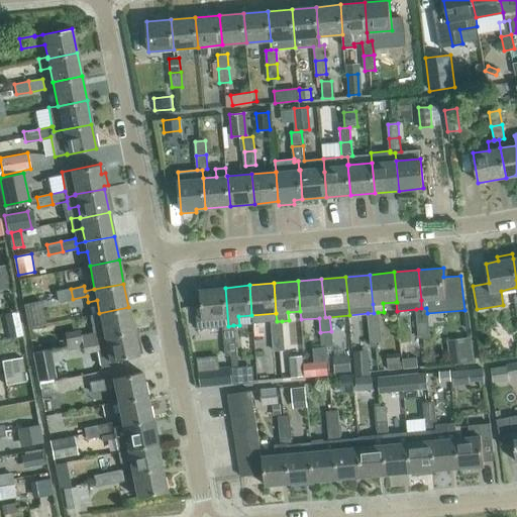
[(228,326),(225,288),(200,290),(203,318),(197,319),(198,329),(223,327),(224,340),(234,340),(233,325),(228,326)]
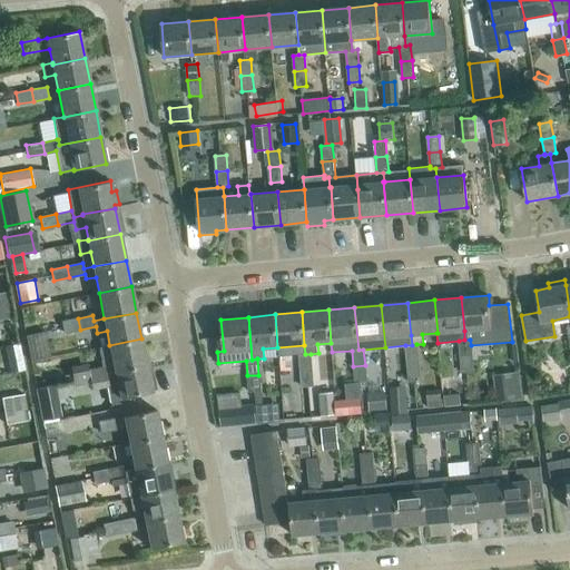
[(80,330),(78,318),(62,322),(65,333),(80,330)]
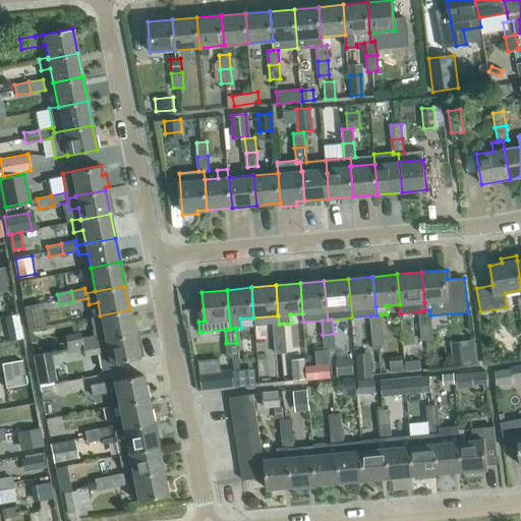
[(91,317),(95,336),(96,341),(105,339),(134,334),(129,309),(100,315),(91,317)]
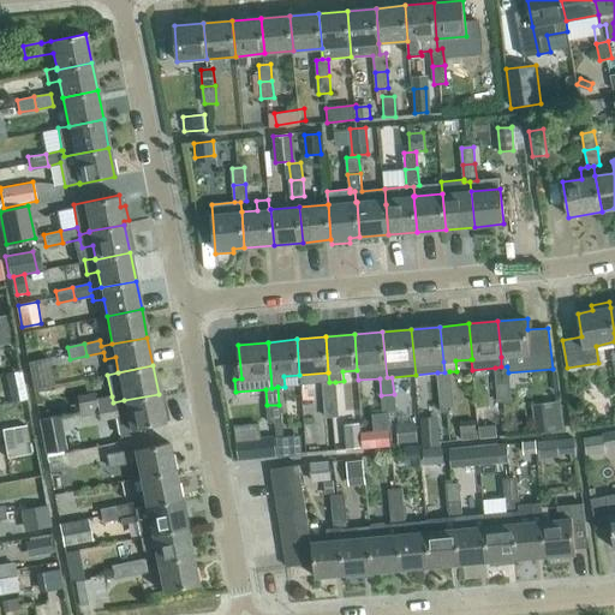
[(509,383),(508,372),(507,366),(501,366),(495,368),(496,384),(509,383)]
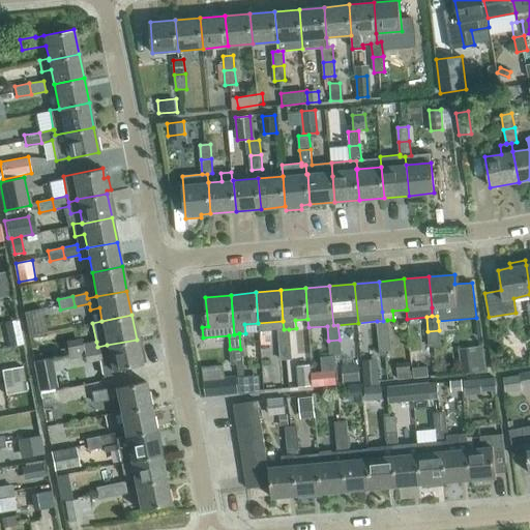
[(389,335),(387,320),(383,321),(377,321),(378,335),(389,335)]
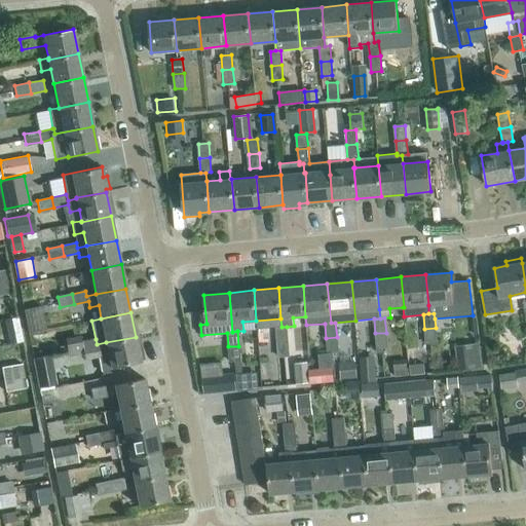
[(288,341),(287,327),(282,327),(275,328),(277,342),(288,341)]
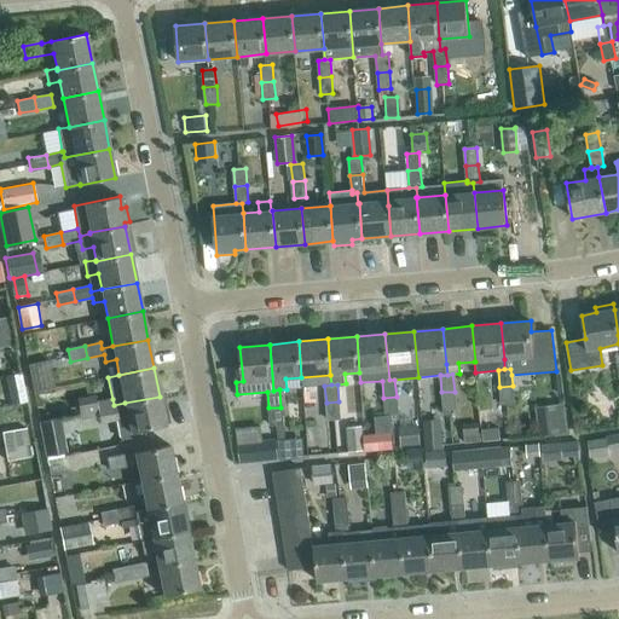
[(514,403),(513,386),(499,387),(502,404),(514,403)]
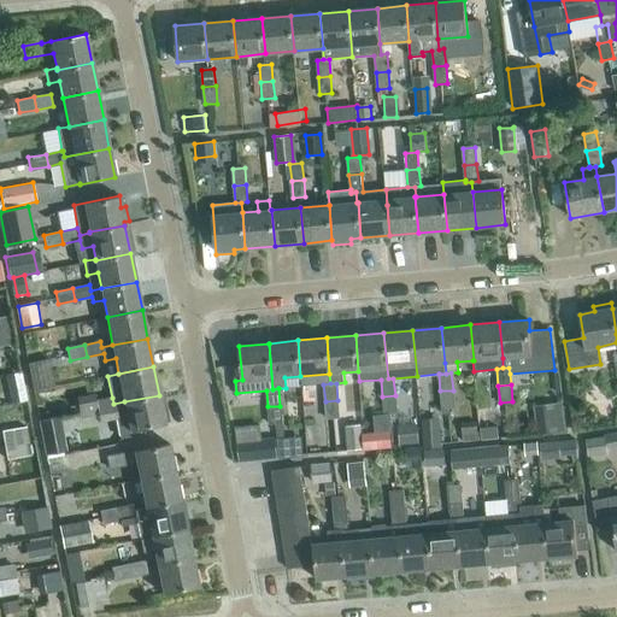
[(454,407),(453,391),(440,391),(442,409),(454,407)]
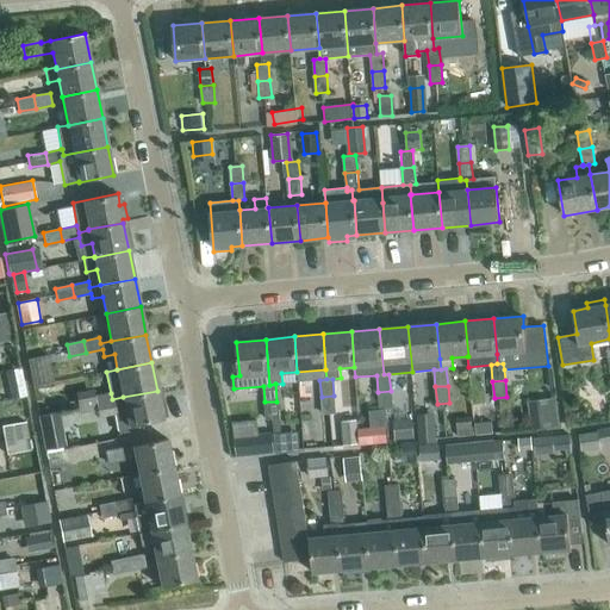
[(76,391),(78,400),(94,397),(93,388),(76,391)]
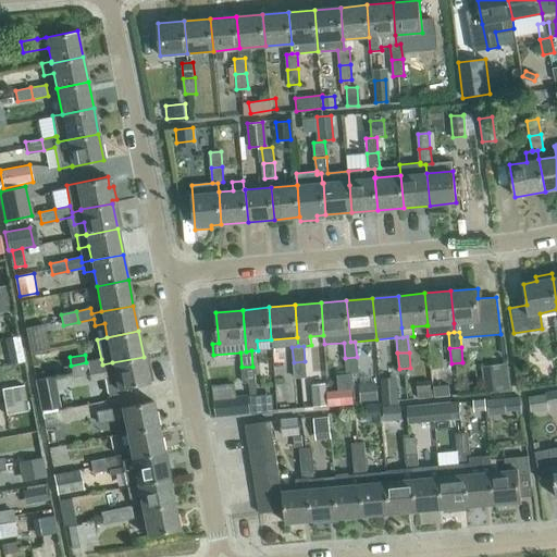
[(149,383),(144,357),(102,364),(101,359),(86,362),(88,373),(90,382),(106,379),(109,395),(119,393),(119,388),(149,383)]
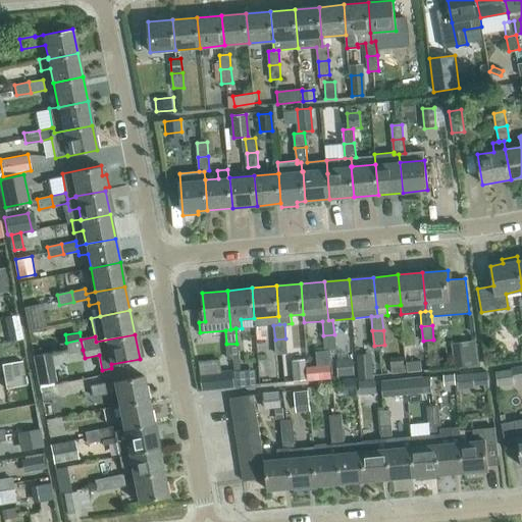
[(335,349),(334,334),(323,335),(325,350),(335,349)]
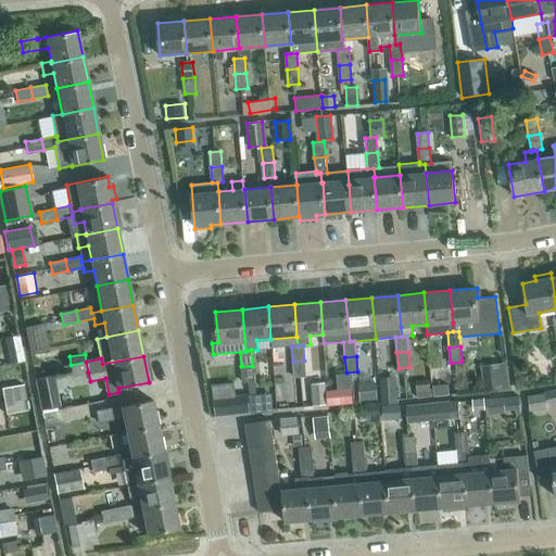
[(305,376),(304,361),(293,362),(294,377),(305,376)]
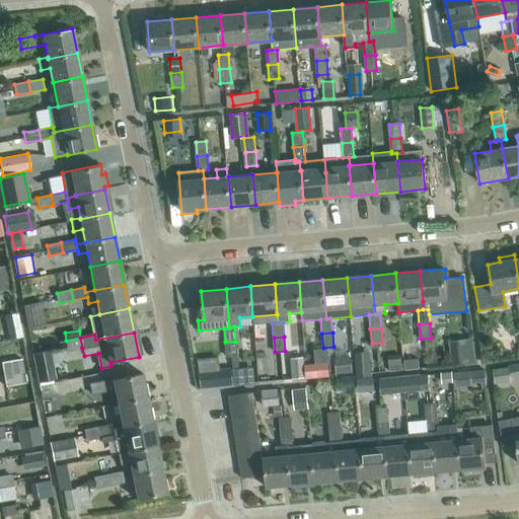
[(82,348),(80,338),(66,341),(68,351),(82,348)]
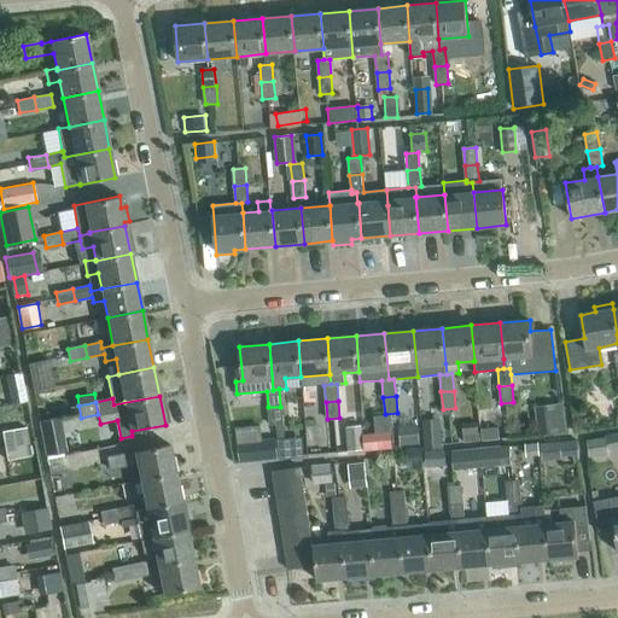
[(563,406),(534,409),(537,437),(540,437),(566,435),(563,406)]
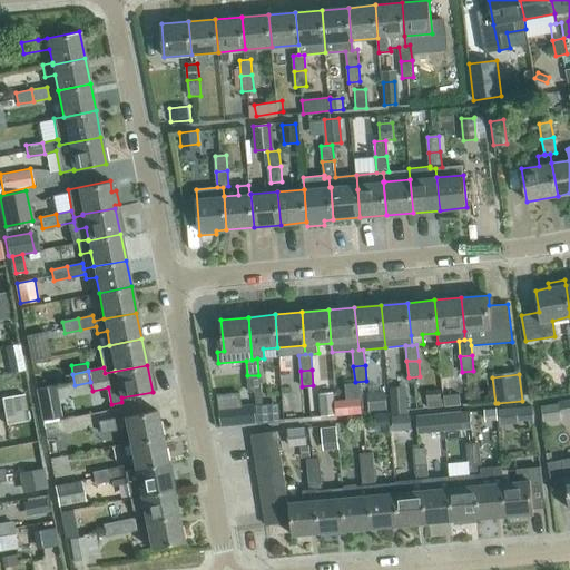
[(261,391),(258,375),(247,375),(249,392),(255,391),(261,391)]
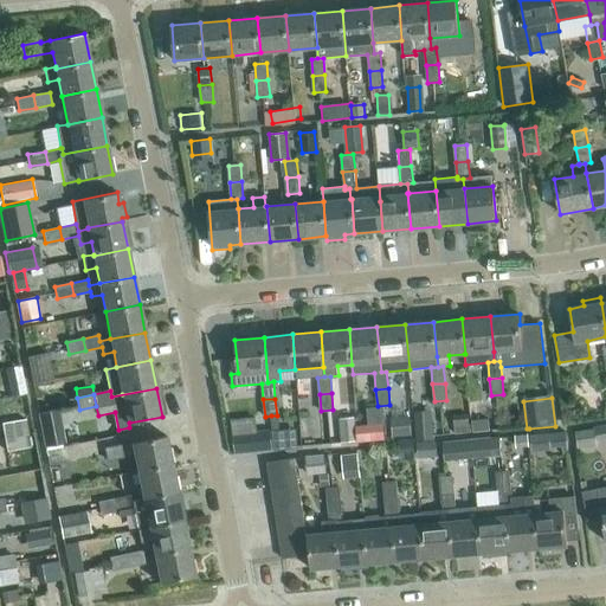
[(469,423),(468,413),(453,414),(456,433),(471,432),(470,423),(469,423)]
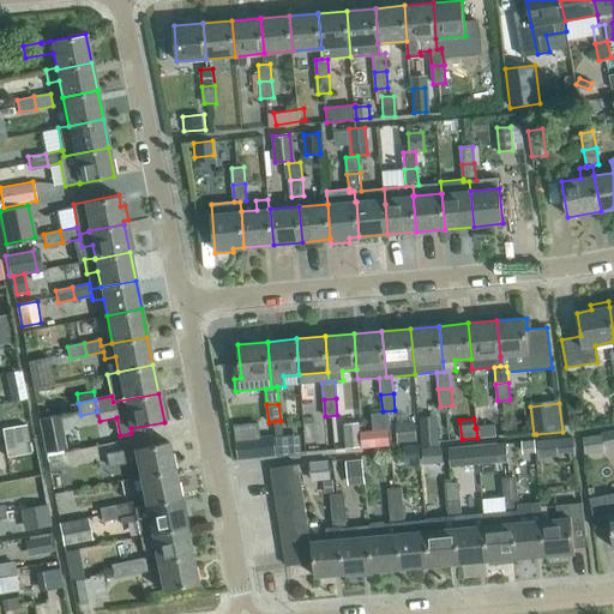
[(362,446),(360,422),(343,423),(345,449),(362,446)]
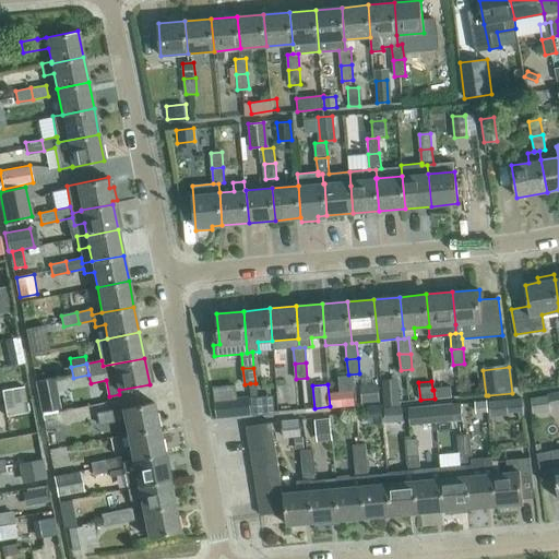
[(363,400),(380,400),(380,385),(363,387),(363,400)]
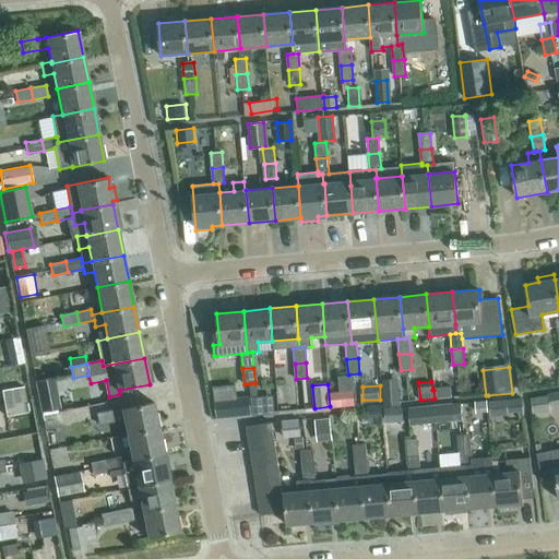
[(25,399),(24,387),(2,390),(4,403),(25,399)]
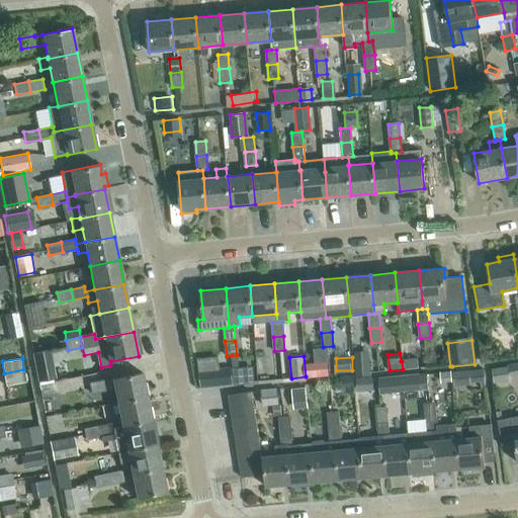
[(418,368),(417,358),(403,359),(404,369),(418,368)]
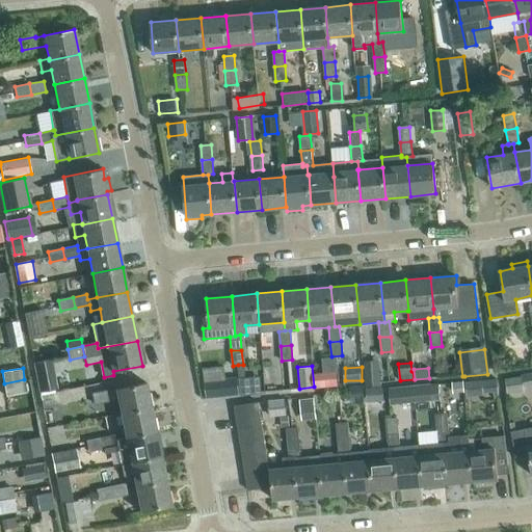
[(337,372),(312,374),(314,387),(338,384),(337,372)]
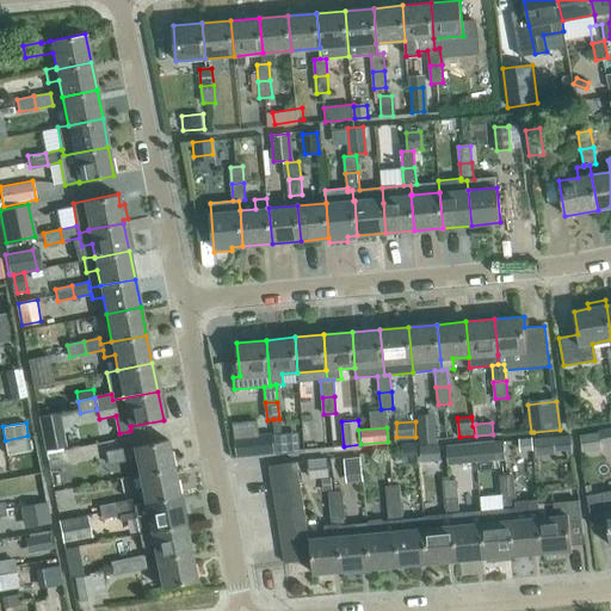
[(434,429),(418,430),(419,444),(436,443),(434,429)]
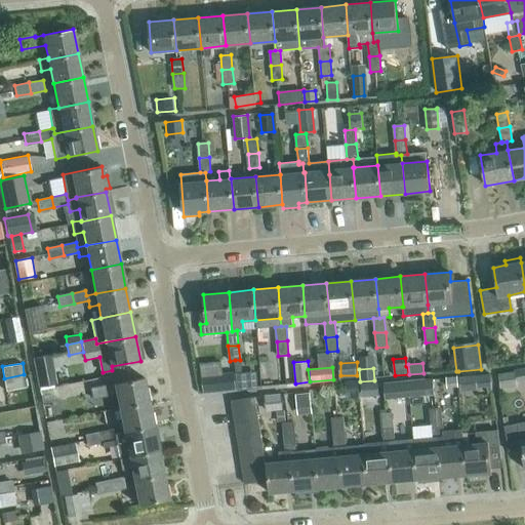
[(51,369),(36,372),(39,388),(54,385),(51,369)]
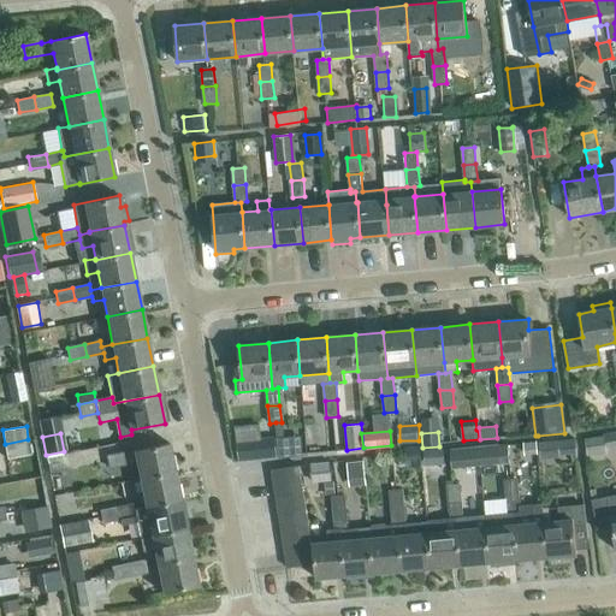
[(604,434),(585,437),(587,452),(606,450),(604,434)]
